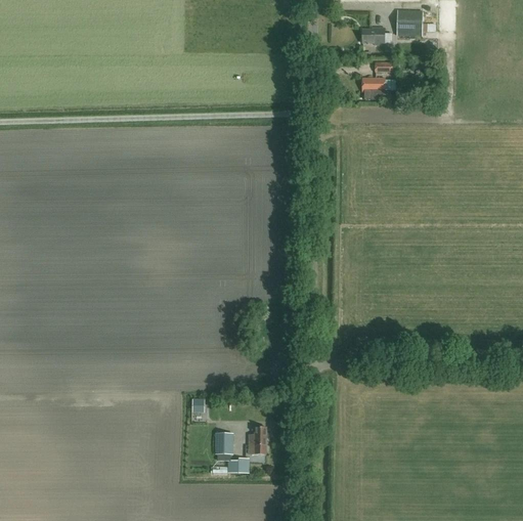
[(423,0),(424,9),(436,8),(435,0),(423,0)]
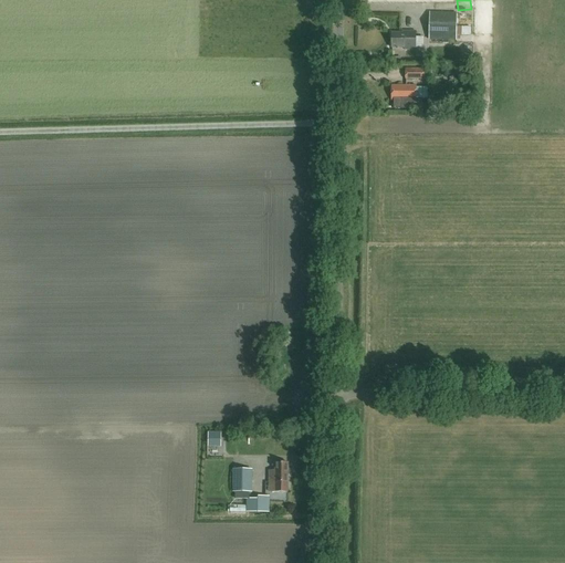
[(456,10),(429,10),(428,37),(454,38),(456,10)]
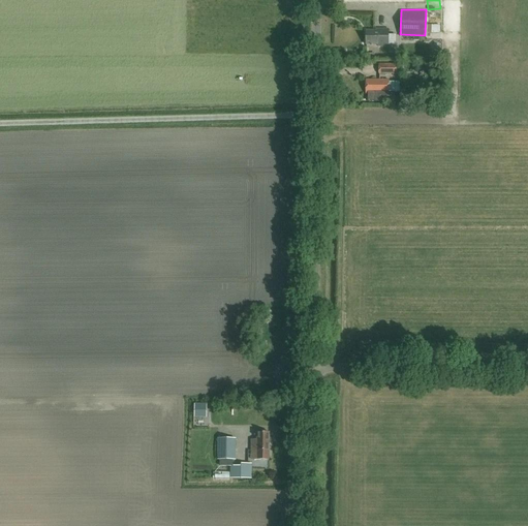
[(441,33),(440,22),(428,22),(429,33),(441,33)]
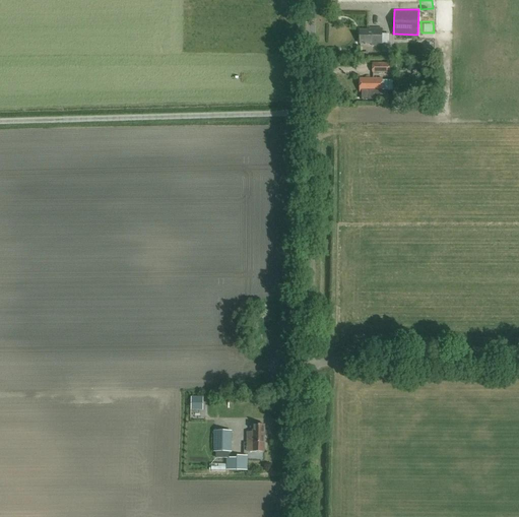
[(381,25),(369,25),(369,27),(359,27),(359,42),(371,42),(371,43),(381,43),(381,25)]
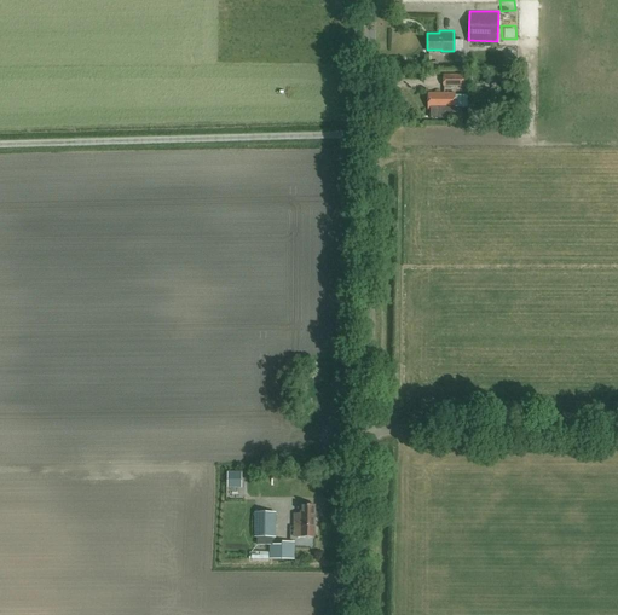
[(463,71),(443,71),(443,83),(463,83),(463,71)]
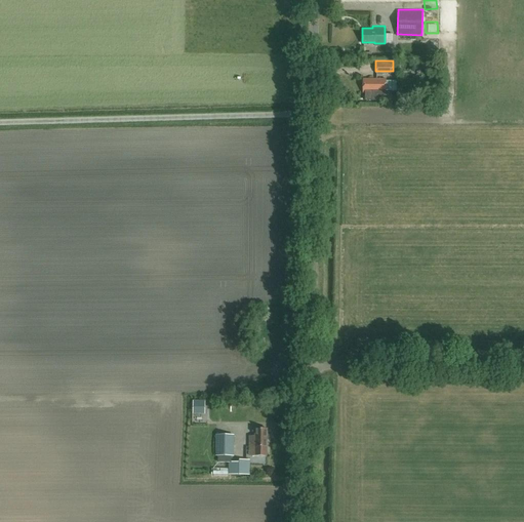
[(385,77),(362,77),(362,90),(385,90),(385,88),(396,88),(396,79),(385,79),(385,77)]
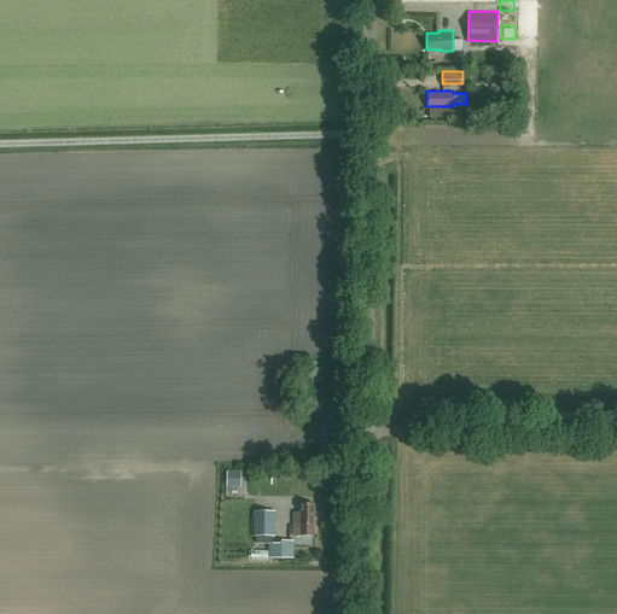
[(244,491),(244,468),(230,468),(231,491),(244,491)]
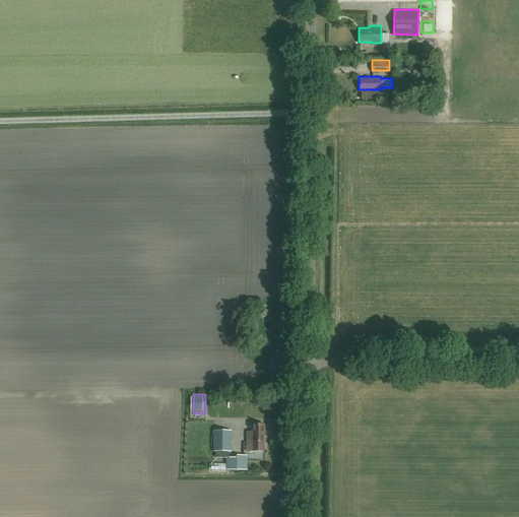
[(263,423),(252,423),(252,429),(246,429),(246,449),(263,449),(263,423)]
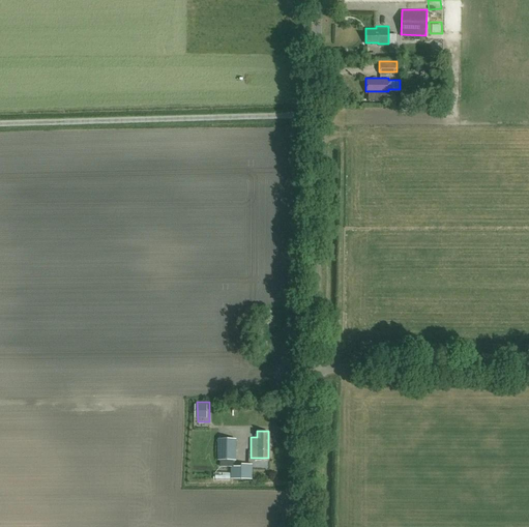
[(235,437),(217,437),(217,458),(219,458),(219,464),(233,464),(233,458),(235,458),(235,437)]
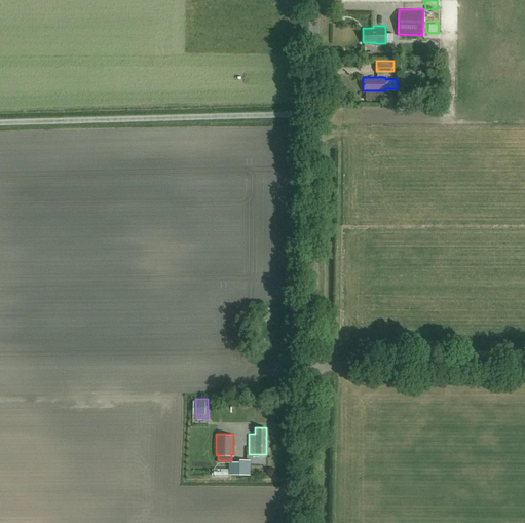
[(250,458),(238,458),(238,463),(236,463),(235,473),(250,473),(250,458)]
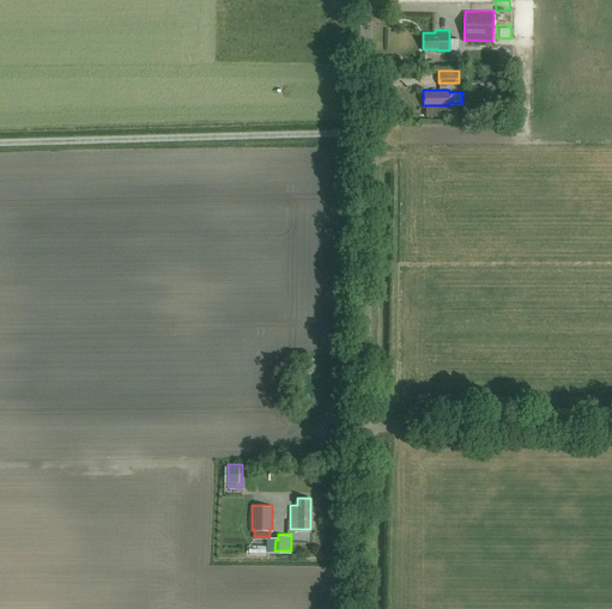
All buildings are outlined.
